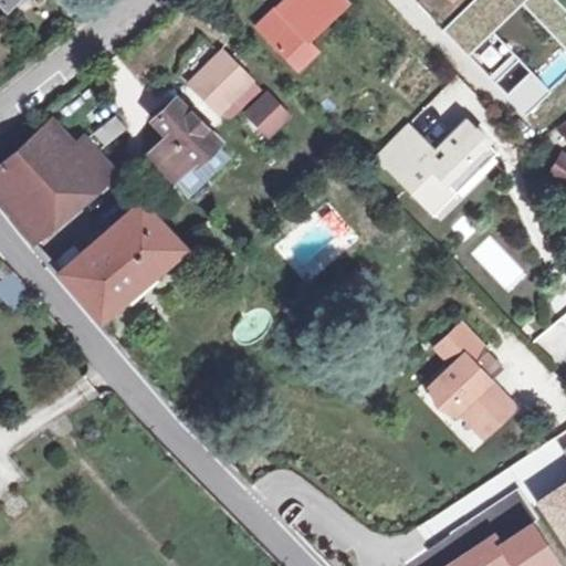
[(29,0),(0,0),(0,2),(9,12),(29,0)]
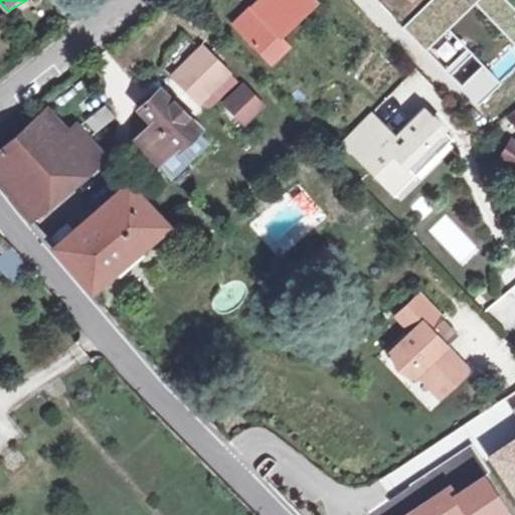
[(262,0),(236,24),(276,64),(294,46),(283,35),(317,0),(262,0)]
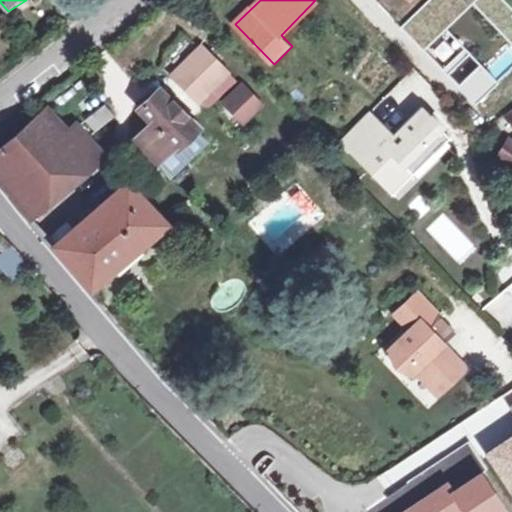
[(207,50),(178,78),(202,105),(232,76),(207,50)]
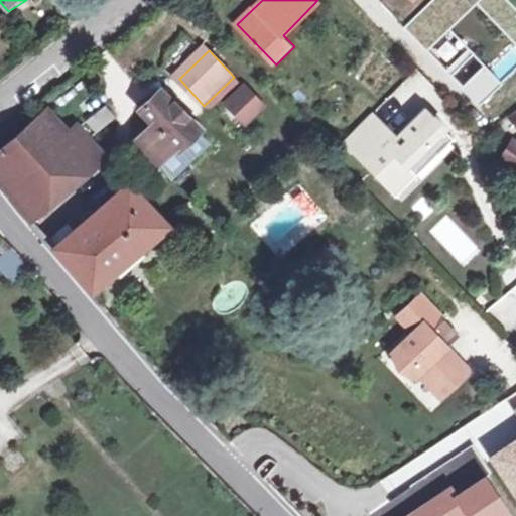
[(471,86),(491,84),(490,71),(470,72),(471,86)]
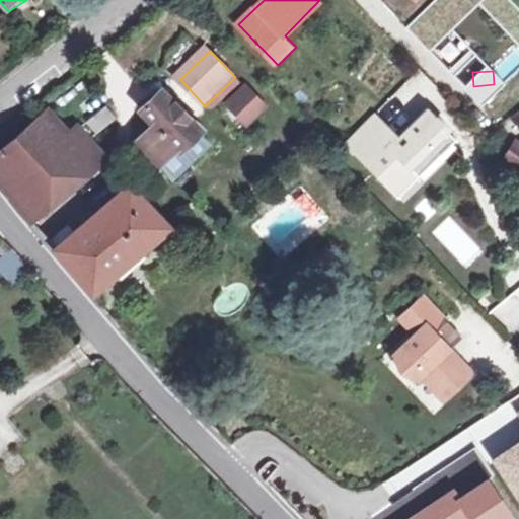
[(221,102),(245,126),(267,104),(242,80),(221,102)]
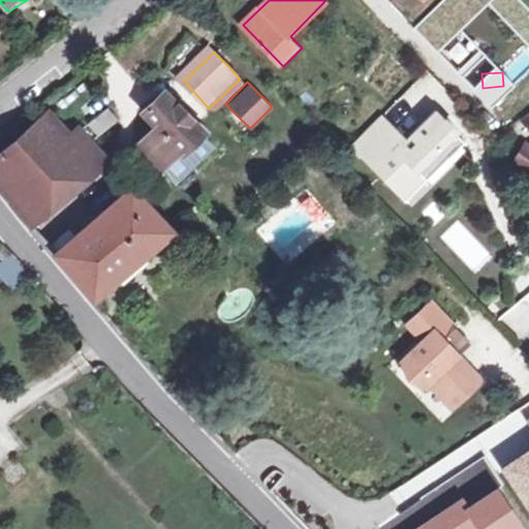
[(161,170),(180,155),(182,157),(207,134),(168,94),(144,115),(156,128),(137,144),(161,170)]
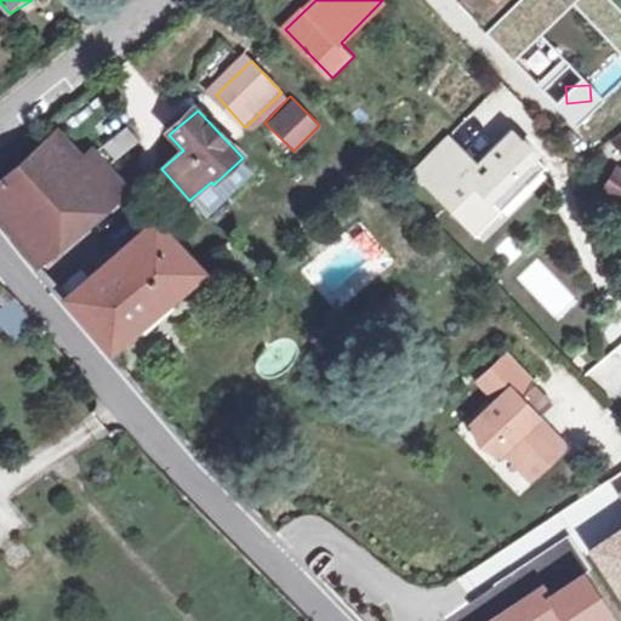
[(96,144),(83,154),(57,124),(0,170),(0,209),(40,257),(130,184),(96,144)]
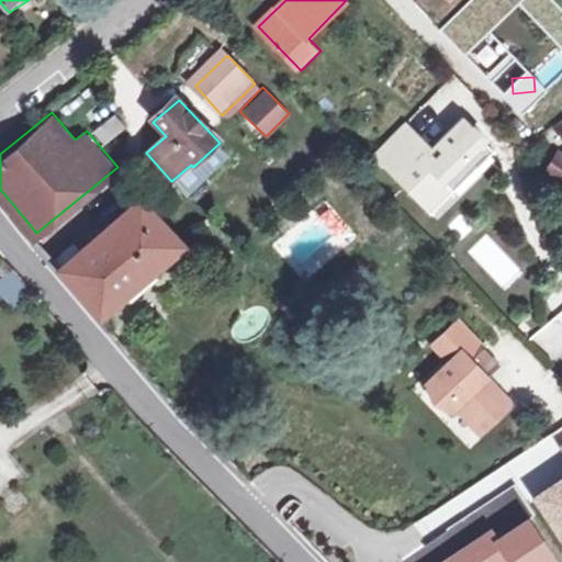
[(90,131),(100,144),(123,127),(113,114),(90,131)]
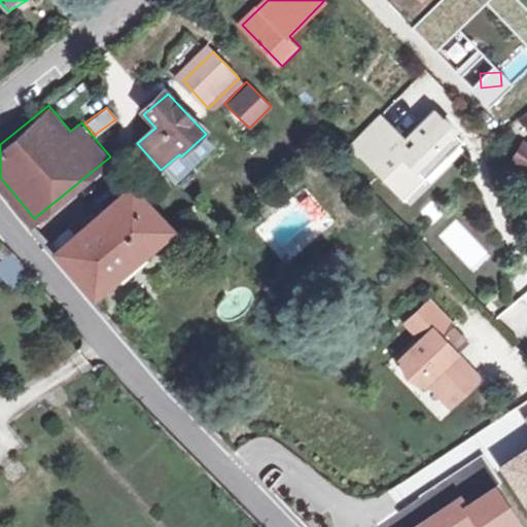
[(382,114),(352,141),(395,187),(416,169),(424,178),(464,142),(456,132),(457,131),(436,110),(405,139),(382,114)]
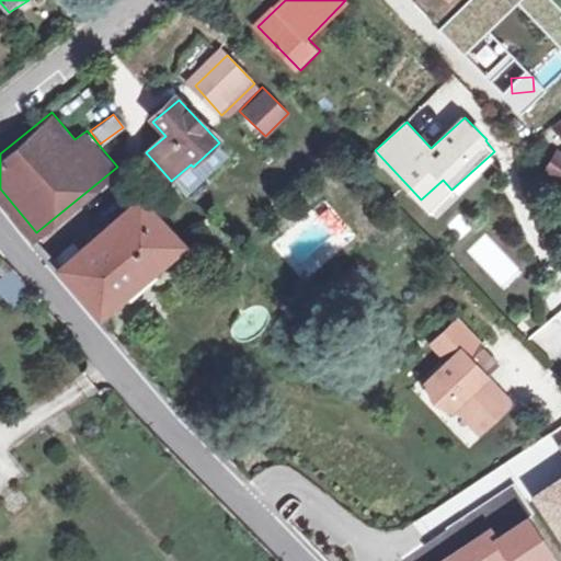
[(560,156),(549,172),(560,180),(560,156)]
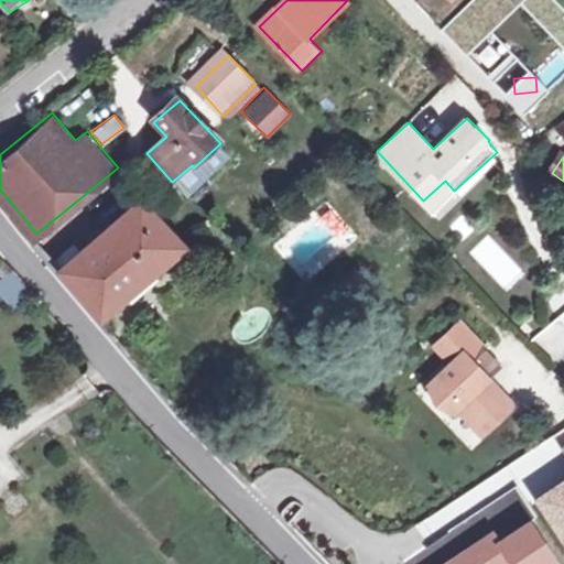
[(445,181),(423,201),(432,212),(454,191),(445,181)]
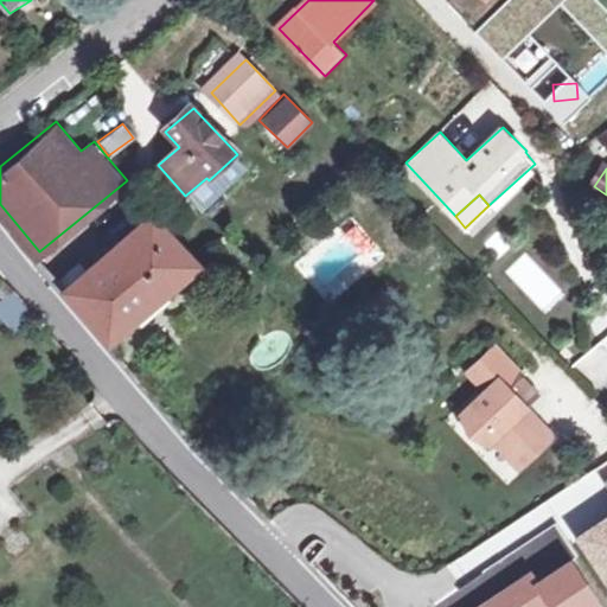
[(167,221),(146,197),(139,203),(153,218),(64,296),(109,347),(198,269),(160,227),(167,221)]
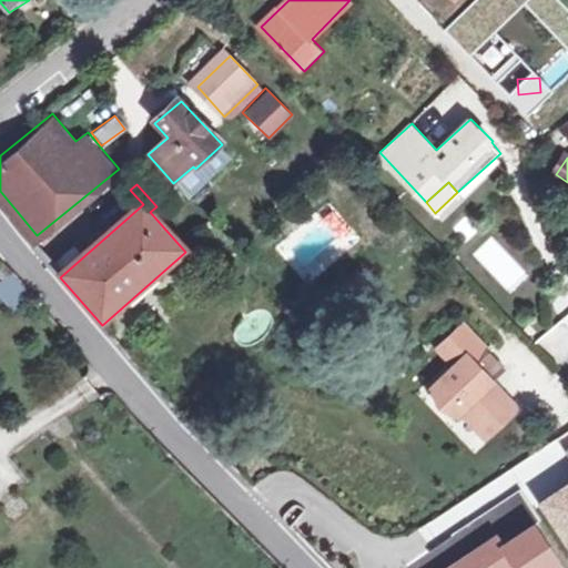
[(3,257),(0,260),(0,274),(23,296),(31,291),(3,257)]
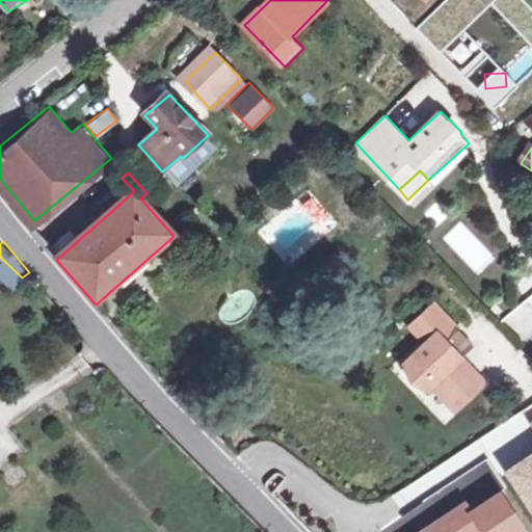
[(100,310),(104,316),(110,311),(105,306),(100,310)]
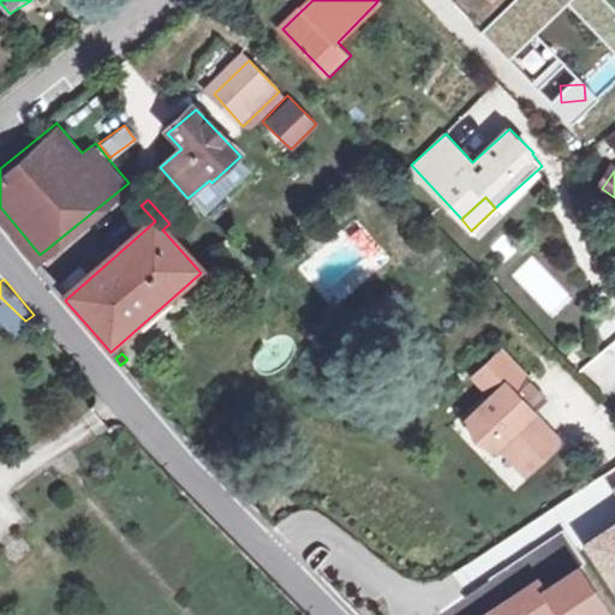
[(520,384),(493,356),(477,370),(495,389),(483,401),(458,427),(466,446),(485,455),(490,451),(518,479),(553,447),(525,418),(507,399),(520,384)]
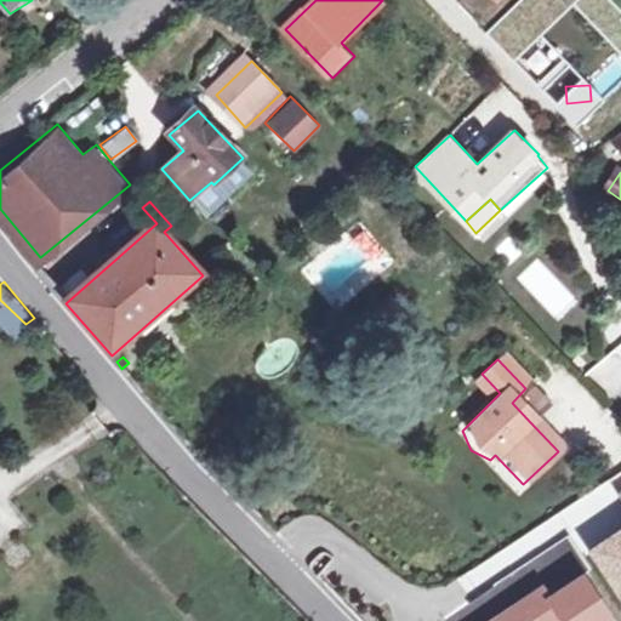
[(500,393),(482,374),(469,386),(488,405),(500,393)]
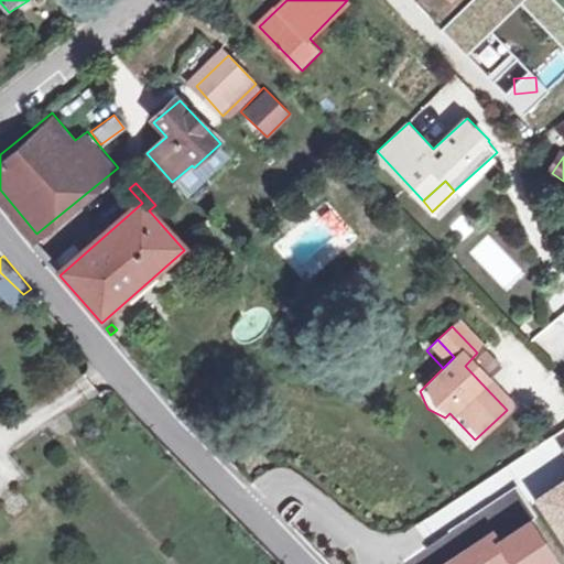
[(495,370),(477,353),(465,366),(481,383),(495,370)]
